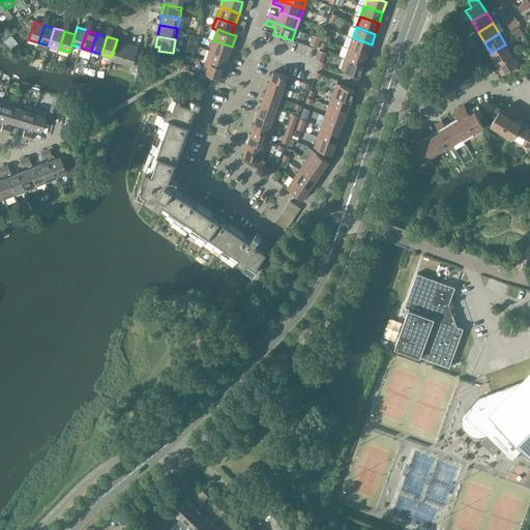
[(353,37),(349,49),(367,55),(372,45),(353,37)]
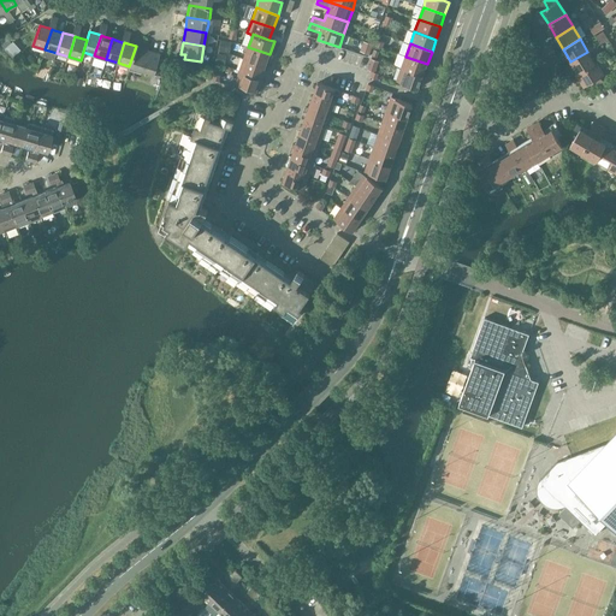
[(129,66),(141,71),(148,51),(136,46),(129,66)]
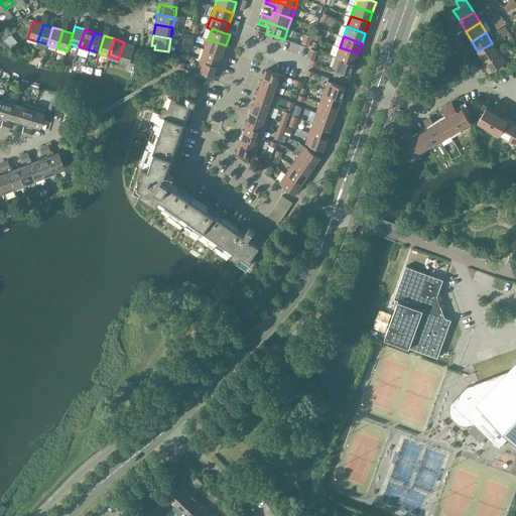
[(208,39),(205,49),(223,55),(226,45),(208,39)]
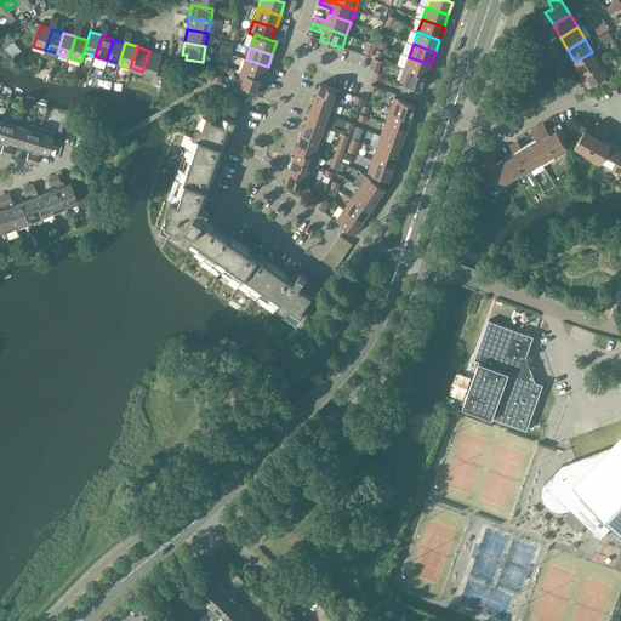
[(149,51),(142,72),(159,77),(164,61),(160,60),(161,55),(149,51)]
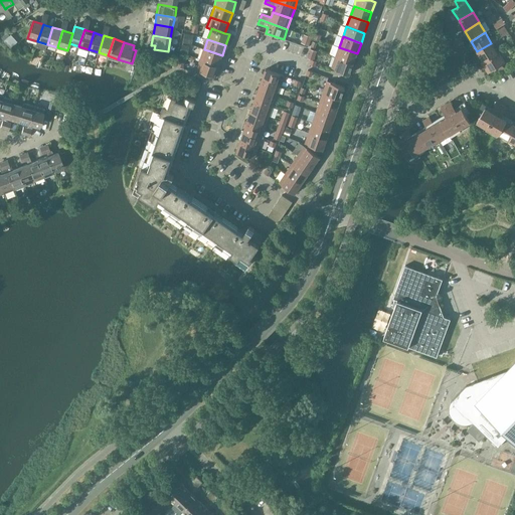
[(477,51),(484,61),(497,53),(492,44),(491,43),(477,51)]
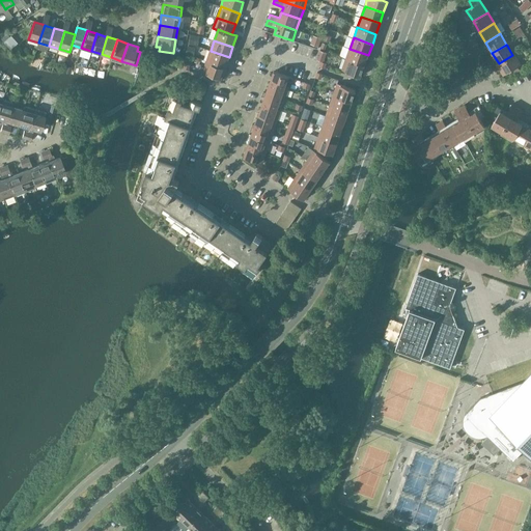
[(350,49),(346,59),(365,65),(368,55),(350,49)]
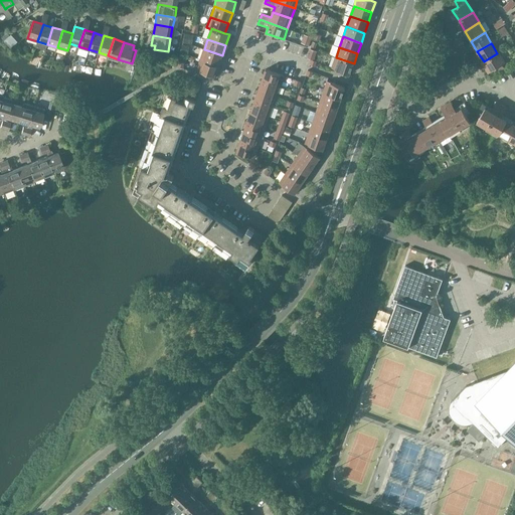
[(204,49),(200,59),(218,65),(222,55),(204,49)]
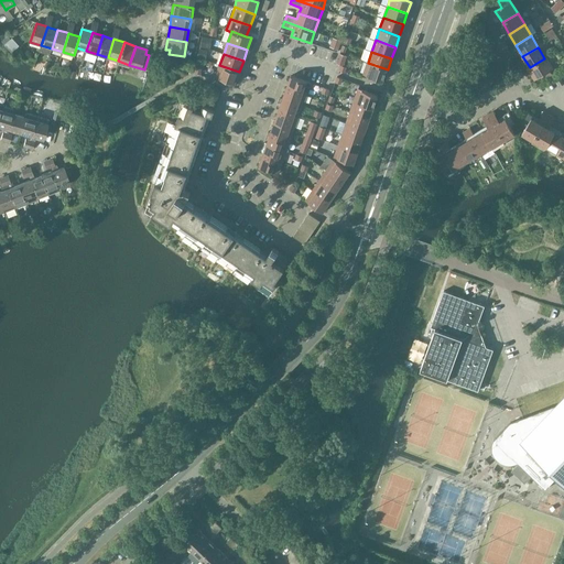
[(344,66),(347,56),(340,54),(337,64),(342,65),(344,66)]
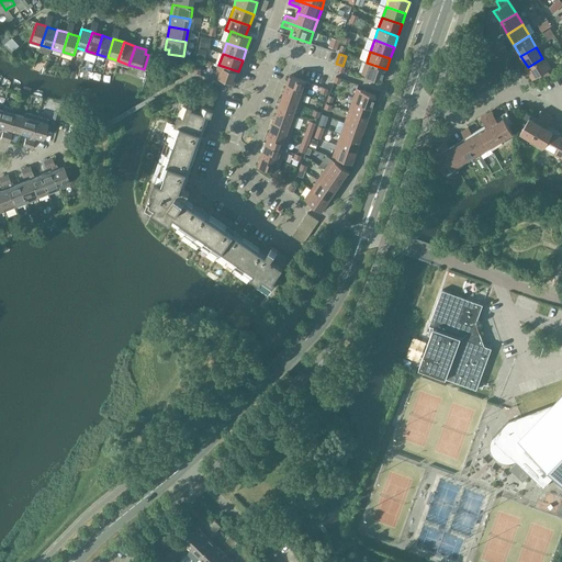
[(528,67),(526,68),(534,80),(543,74),(548,70),(551,69),(544,57),(542,58),(528,67)]
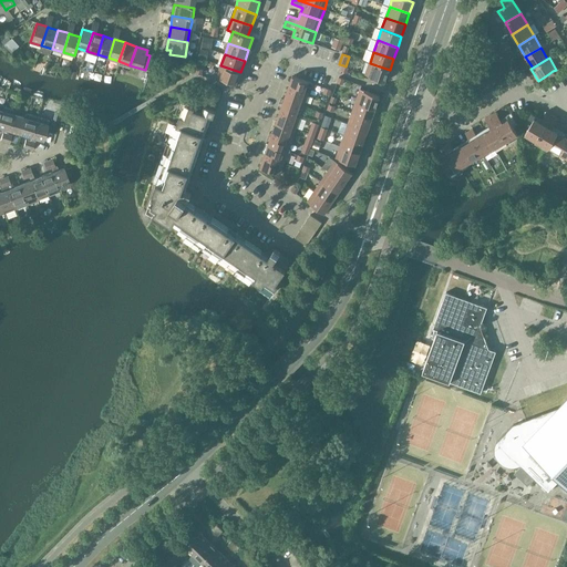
[(390,70),(370,63),(366,75),(385,82),(390,70)]
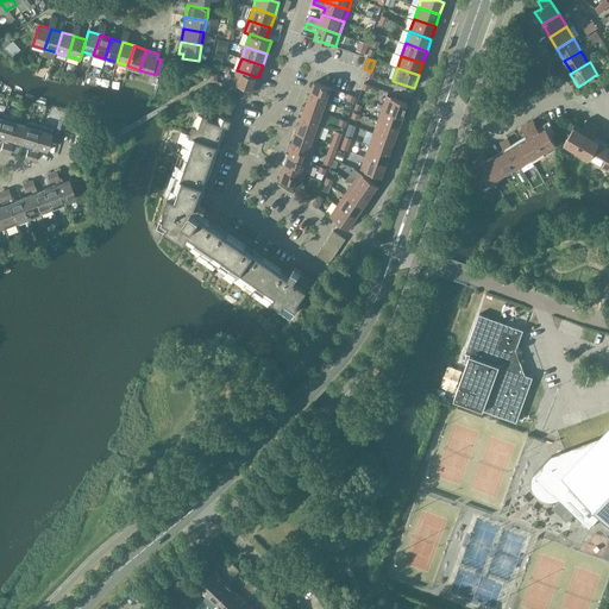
[(258,77),(237,70),(232,83),(253,90),(258,77)]
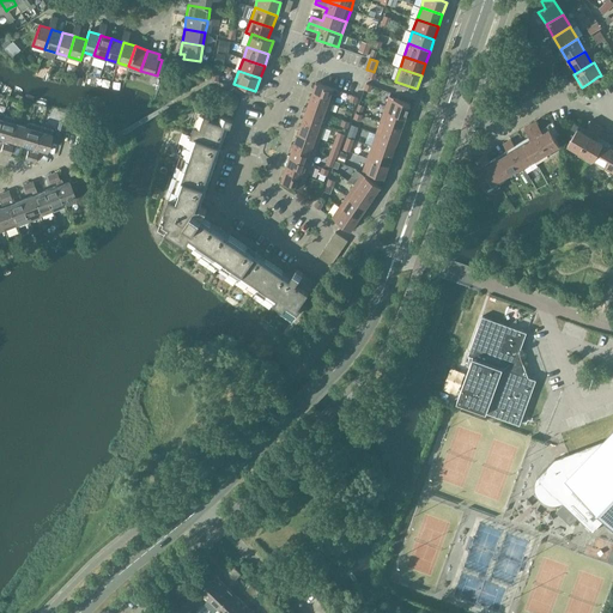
[(316,83),(311,96),(333,103),(338,90),(316,83)]
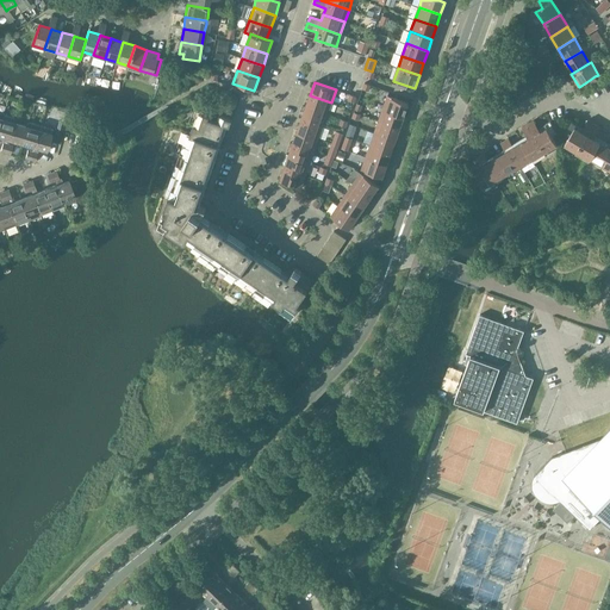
[(310,95),(306,107),(328,114),(331,103),(310,95)]
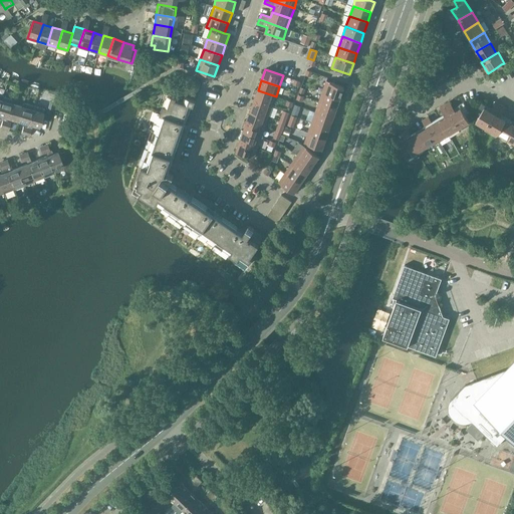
[(326,81),(323,91),(340,98),(344,87),(326,81)]
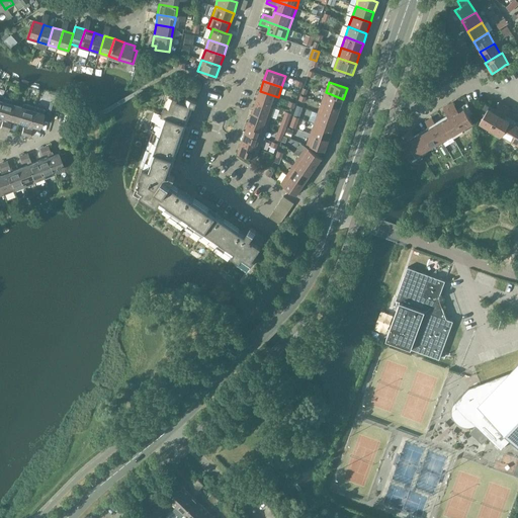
[(260,91),(256,101),(274,107),(278,97),(260,91)]
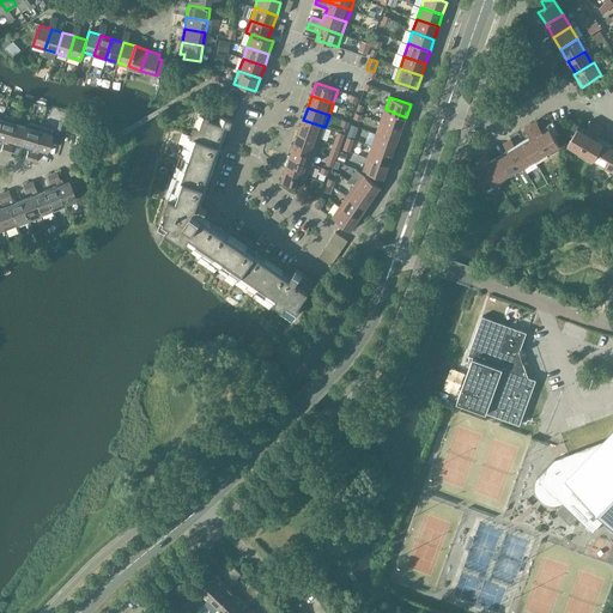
[(386,109),(381,122),(402,129),(406,117),(386,109)]
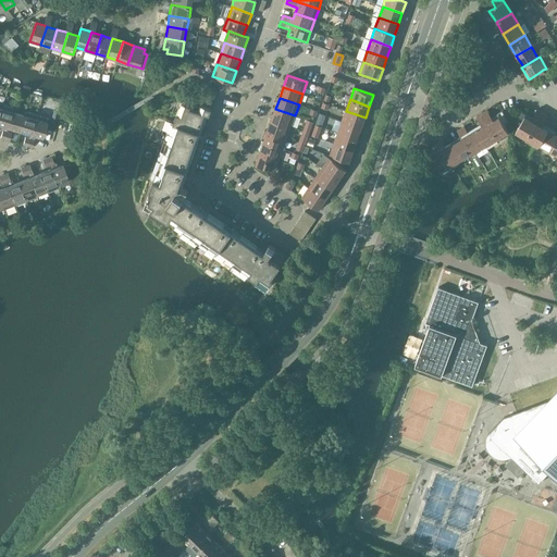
[(183,188),(209,115),(210,115),(212,109),(201,104),(199,111),(190,108),(192,106),(181,102),(146,205),(151,209),(268,288),(271,284),(274,280),(272,277),(287,256),(270,244),(265,250),(194,201),(195,200),(186,194),(188,193),(188,189),(183,188)]
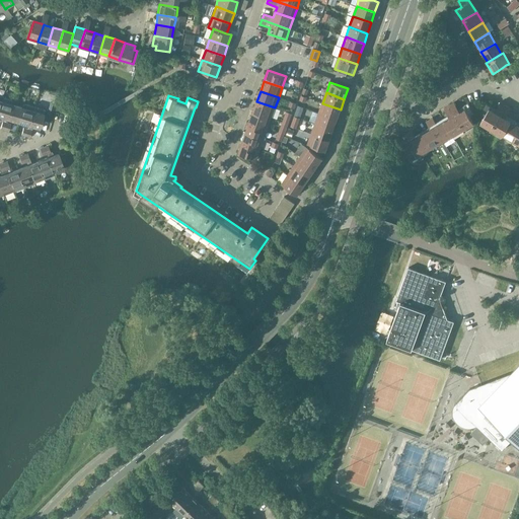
[(7,123),(8,120),(12,104),(2,101),(0,106),(0,117),(4,118),(1,129),(5,130),(7,123)]
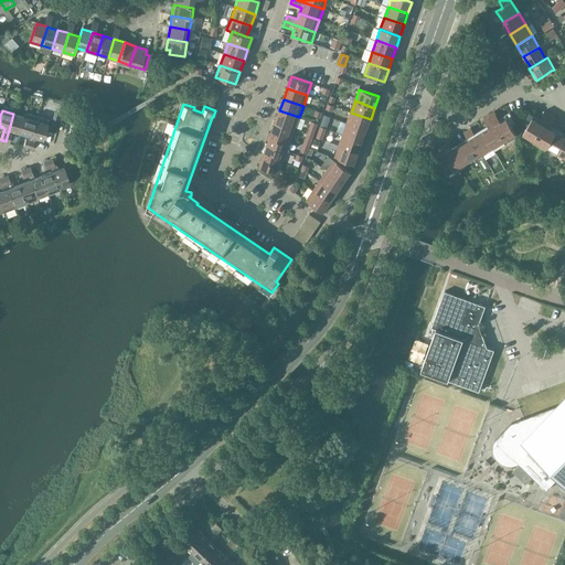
[(279,110),(276,121),(296,129),(299,117),(279,110)]
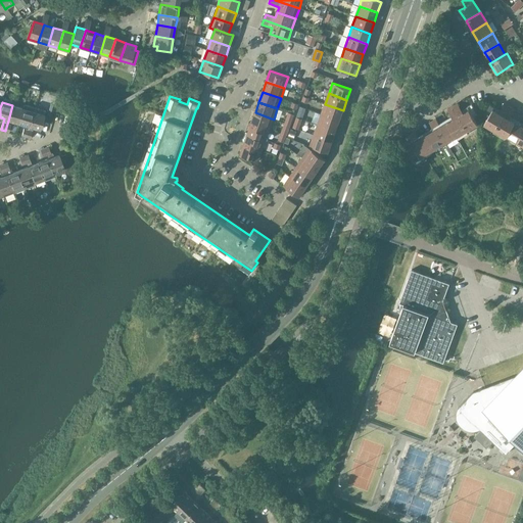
[(406,148),(414,161),(456,136),(458,140),(469,133),(467,130),(478,124),(474,116),(478,113),(472,104),(467,107),(468,109),(464,112),(458,103),(447,110),(453,120),(440,127),(436,120),(429,124),(434,131),(420,139),(415,132),(409,136),(413,143),(406,148)]
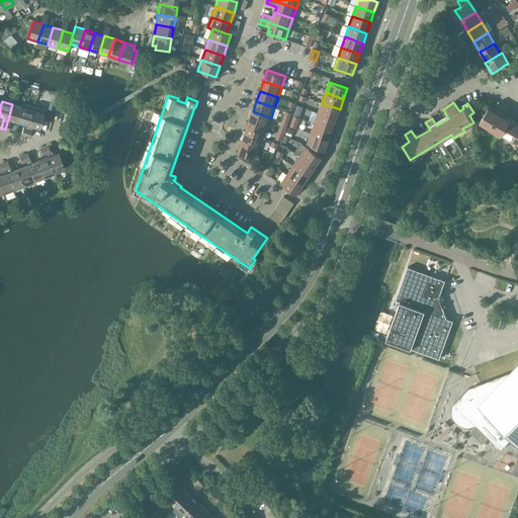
[(502,135),(517,144),(517,121),(517,124),(504,117),(510,108),(500,102),(494,111),(490,108),(491,106),(486,103),(480,112),(484,115),(480,122),(491,128),(489,132),(500,138),(502,135)]
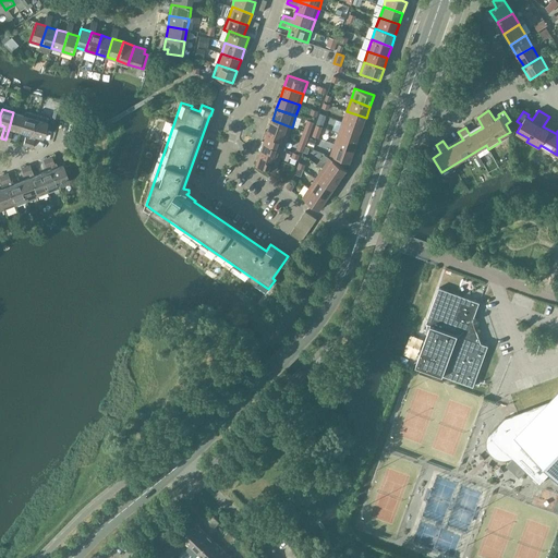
[(347,111),(342,122),(362,129),(366,118),(347,111)]
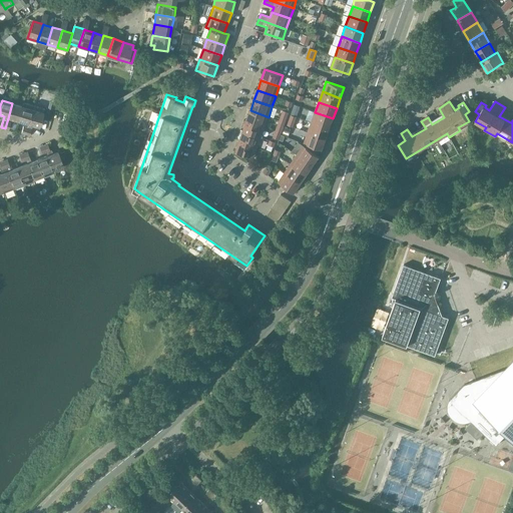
[(8,118),(18,121),(22,106),(12,103),(8,118)]
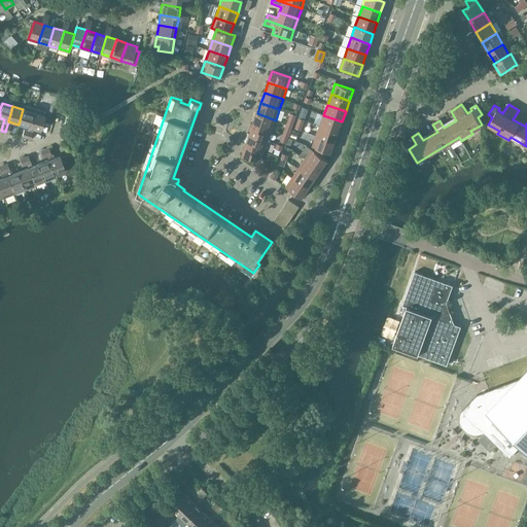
[(19,125),(29,128),(35,109),(24,106),(23,109),(19,125)]
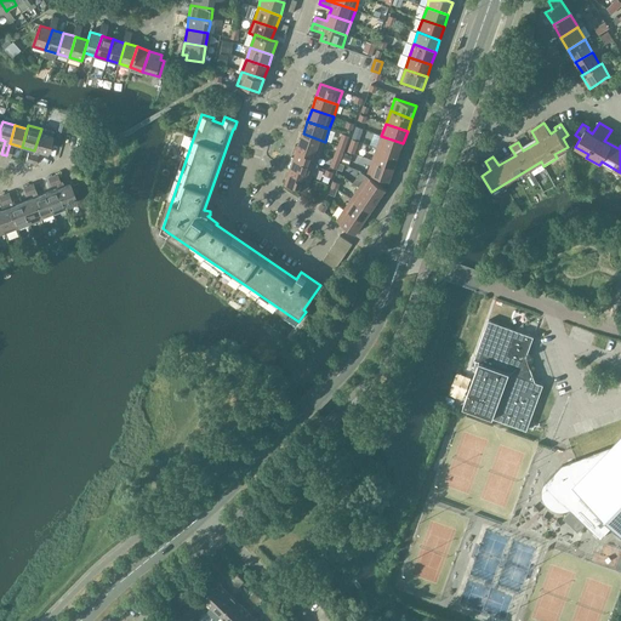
[(34,151),(30,163),(36,164),(40,152),(47,154),(53,137),(52,136),(53,132),(41,129),(34,151)]
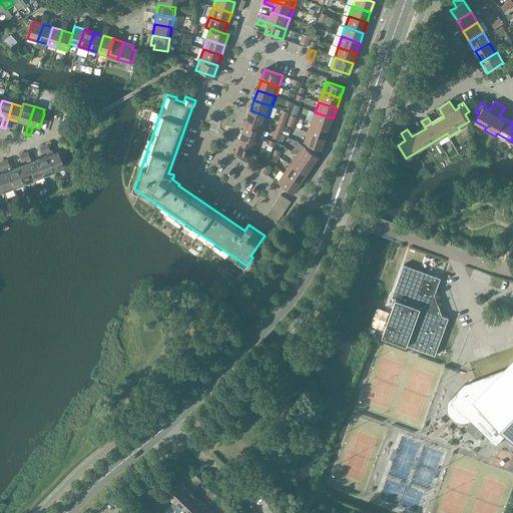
[(250,110),(246,121),(265,127),(269,117),(250,110)]
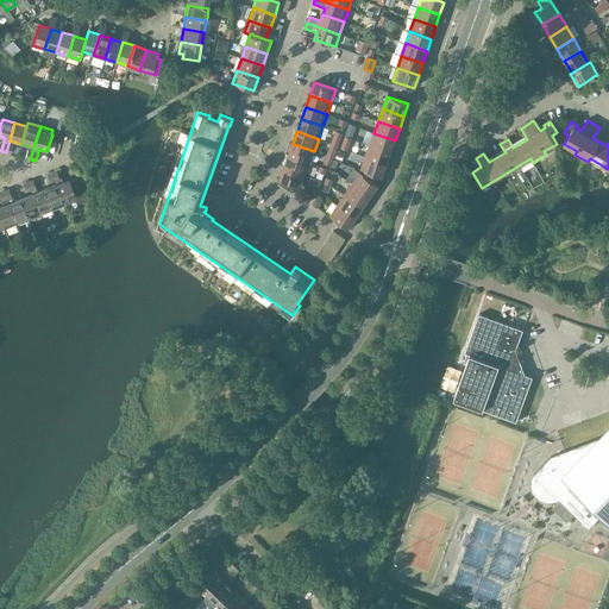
[(374,133),(370,145),(391,152),(395,140),(374,133)]
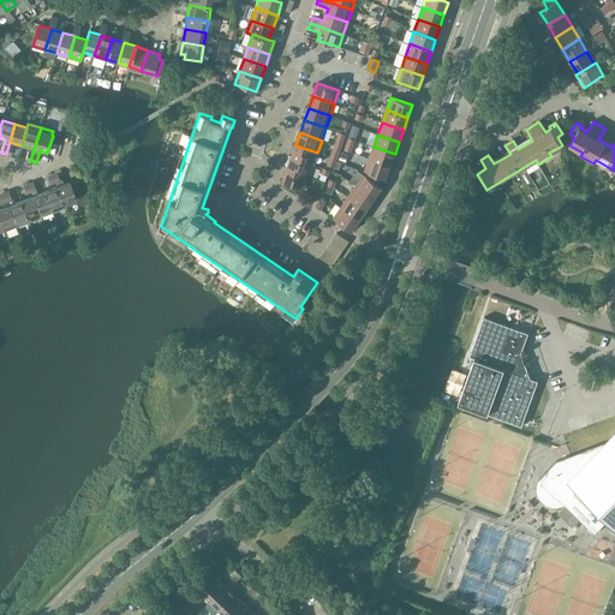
[(296,145),(291,157),(312,165),(317,153),(296,145)]
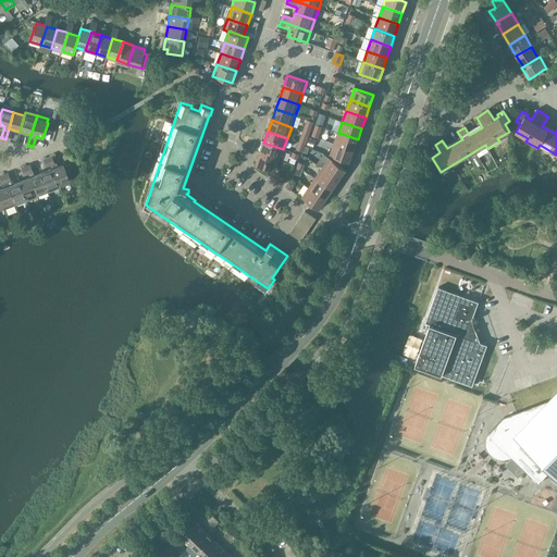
[(299,143),(306,145),(310,134),(304,132),(299,143)]
